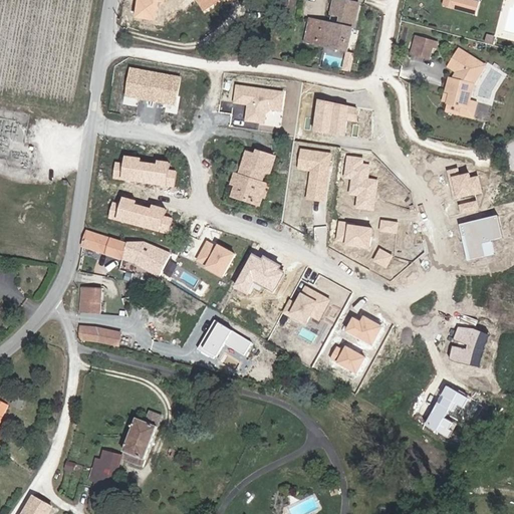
[(192,0),(201,14),(205,11),(198,0),(192,0)]
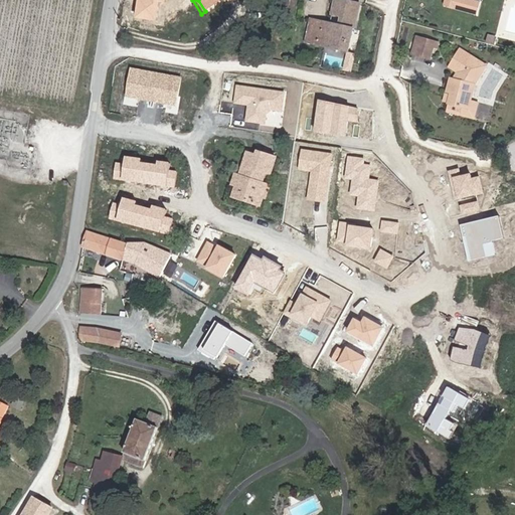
[(223,0),(198,0),(205,11),(223,0)]
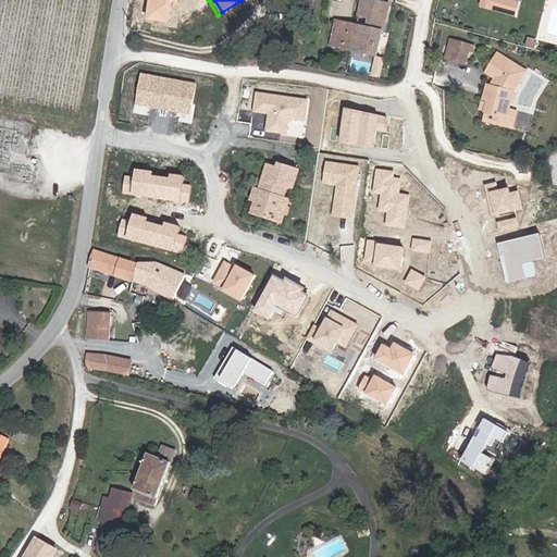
[(368,27),(337,21),(332,45),(374,54),(379,33),(384,33),(391,5),(366,0),(363,0),(361,17),(370,20),(368,27)]
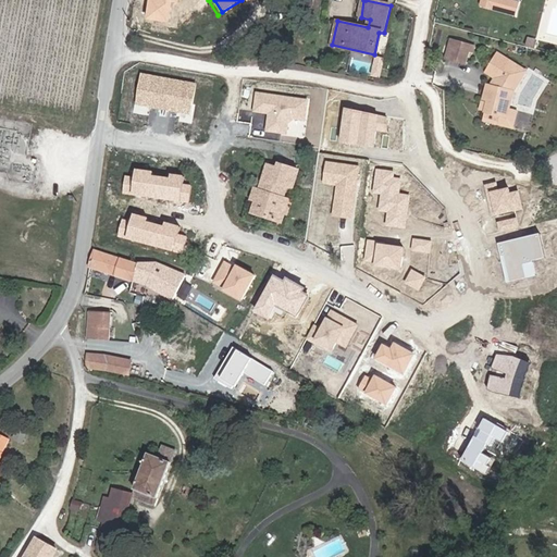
[(485,0),(485,3),(520,12),(523,0),(485,0)]
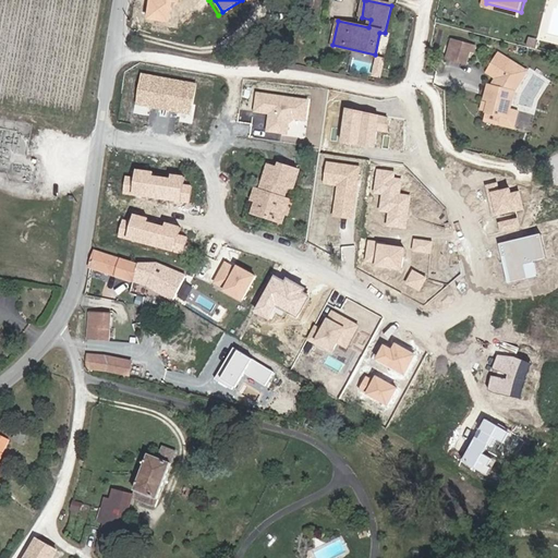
[(446,65),(456,69),(460,56),(466,58),(469,52),(450,47),(446,65)]
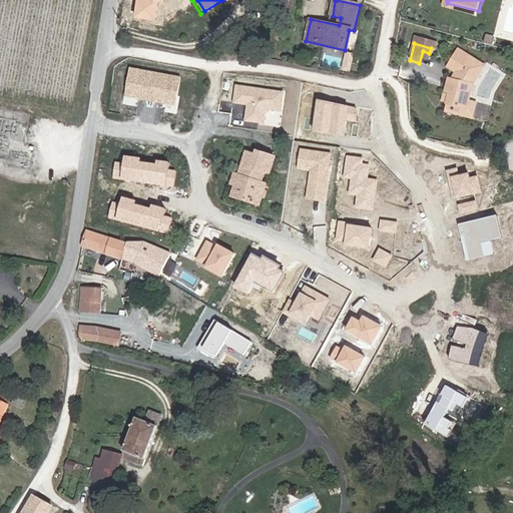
[(426,65),(429,53),(423,51),(419,63),(426,65)]
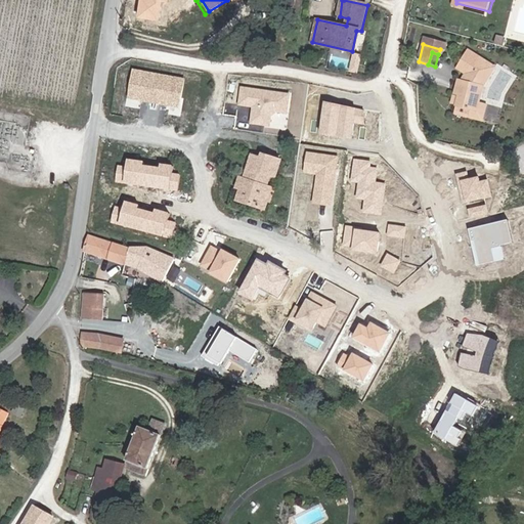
[(475,108),(480,93),(491,74),(465,57),(455,73),(468,80),(462,90),(455,88),(452,100),(456,101),(453,112),(468,116),(465,125),(478,129),(483,112),(475,108)]
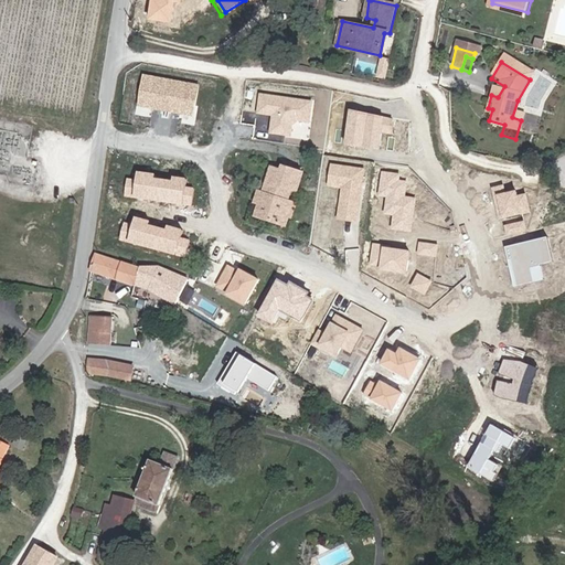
[(273,134),(311,137),(315,98),(260,93),(258,114),(274,115),(273,134)]
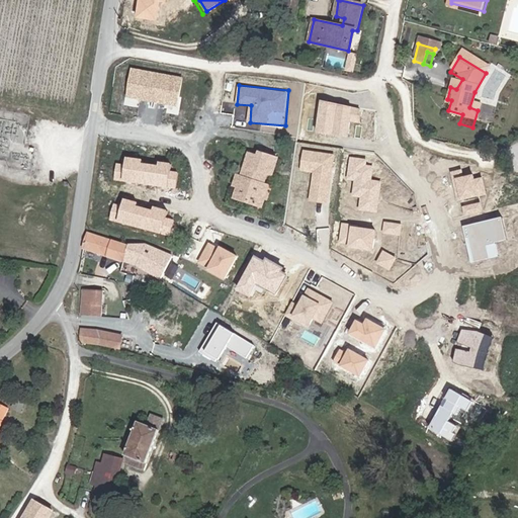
[(361,107),(327,99),(321,131),(355,138),(361,107)]
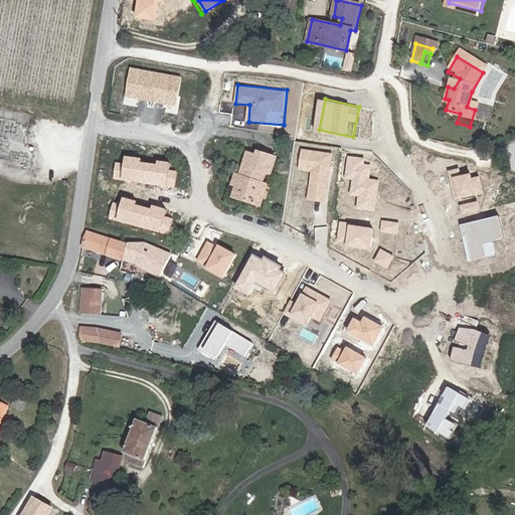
[(314,160),(307,197),(325,200),(330,171),(320,169),(323,155),(304,151),(303,158),(314,160)]
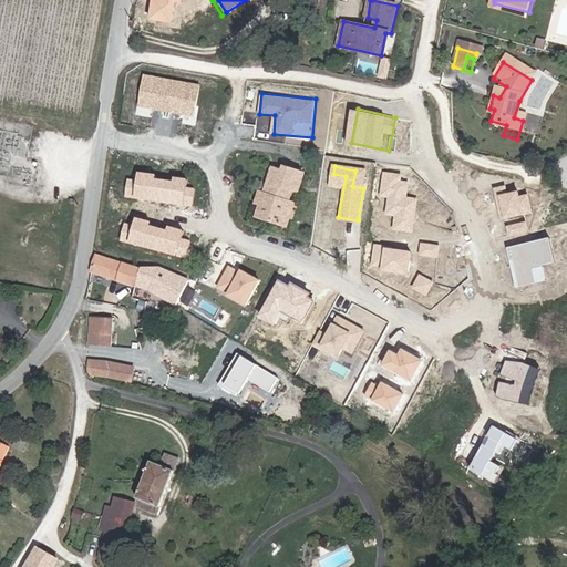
[(296,187),(300,176),(280,169),(278,175),(270,172),(265,186),(268,187),(265,195),(265,198),(256,195),(251,206),(258,207),(257,212),(254,222),(276,229),(282,206),(284,205),(287,193),(294,195),(296,187)]
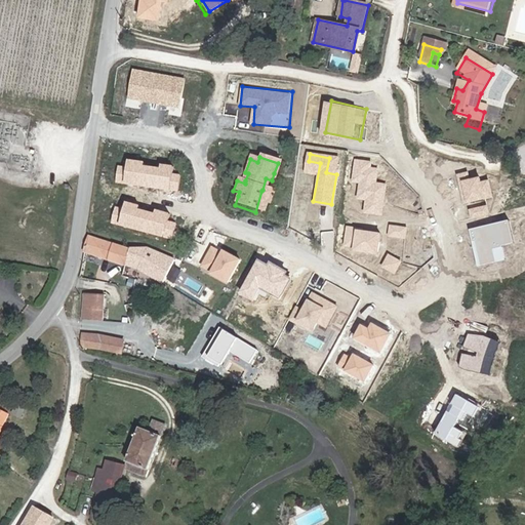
[(268,191),(263,190),(261,191),(255,212),(260,213),(269,192),(268,191)]
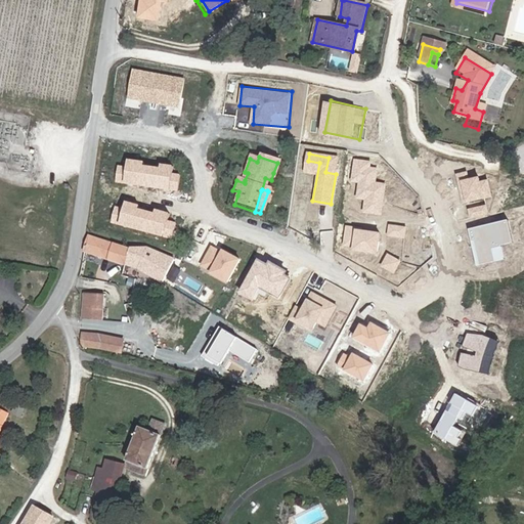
[(124,266),(129,246),(91,233),(84,250),(124,266)]
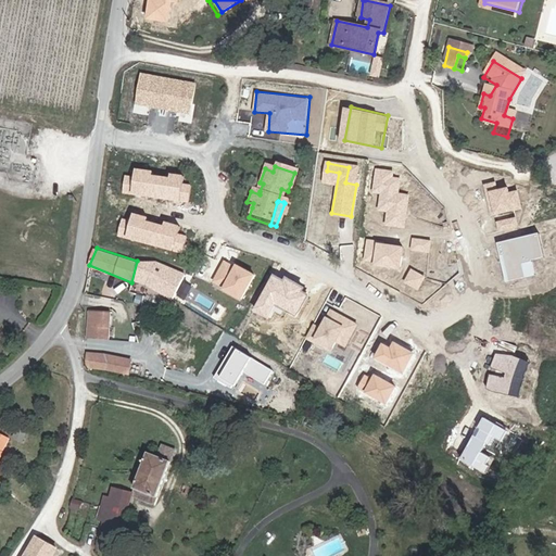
[(154,262),(137,261),(131,282),(144,288),(146,286),(173,300),(186,275),(154,262)]
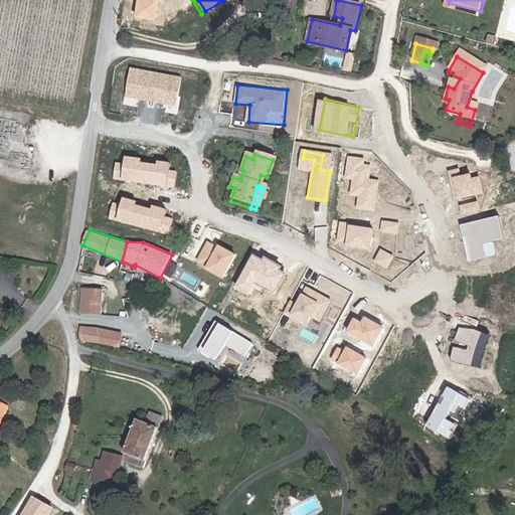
[(311,286),(295,317),(311,326),(316,318),(324,322),(336,300),(311,286)]
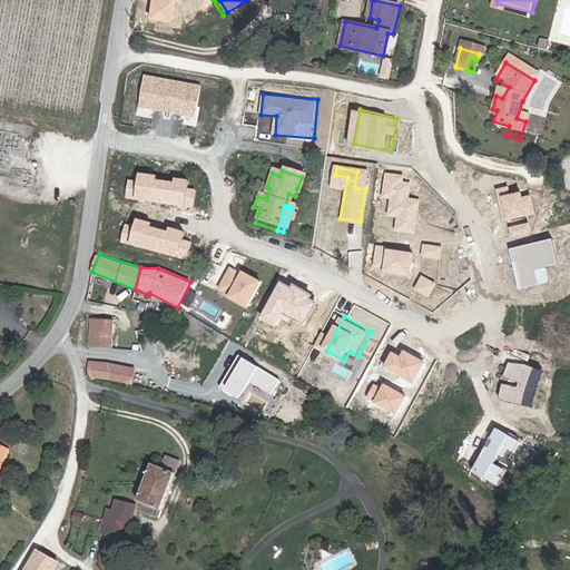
[(94,318),(92,331),(114,332),(115,320),(94,318)]
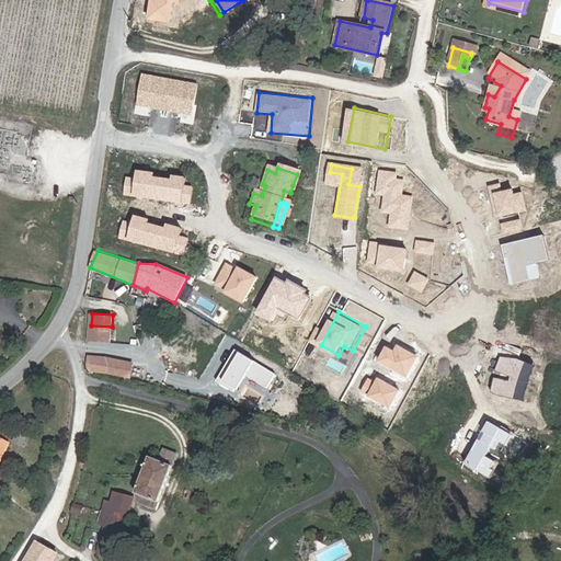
[(328,329),(319,324),(312,336),(321,341),(328,329)]
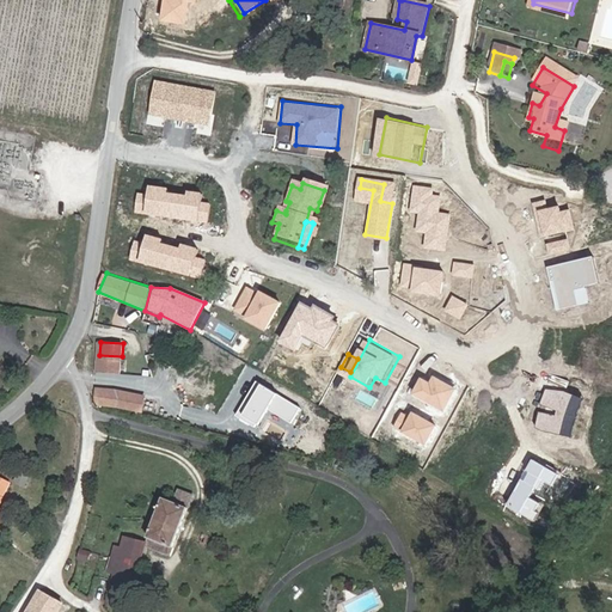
[(121,374),(122,356),(99,355),(98,373),(121,374)]
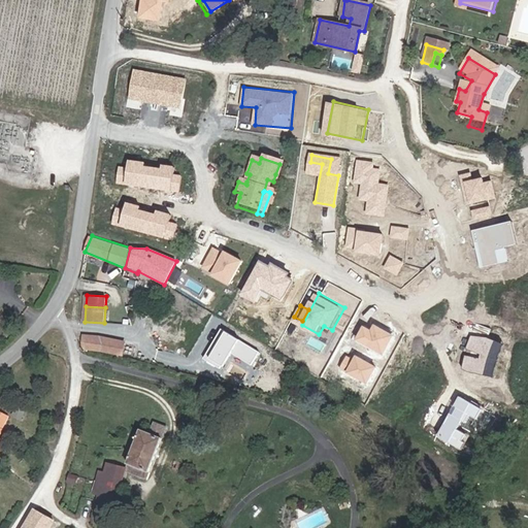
[(84,335),(83,349),(101,352),(124,356),(127,341),(101,336),(84,335)]
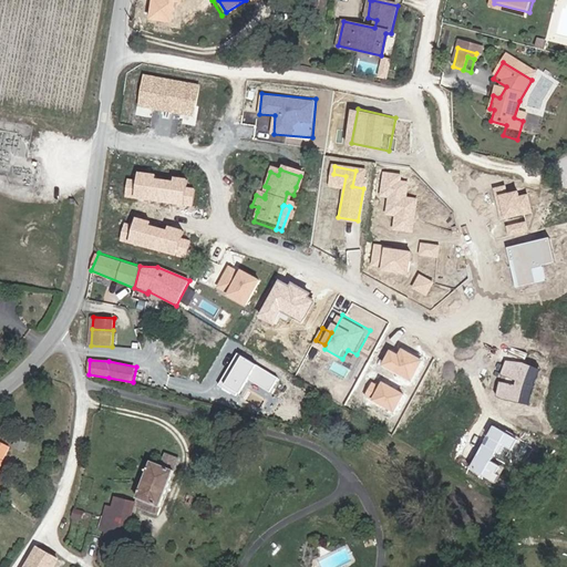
[(141,502),(136,512),(155,517),(173,465),(160,460),(157,466),(147,462),(134,500),(141,502)]
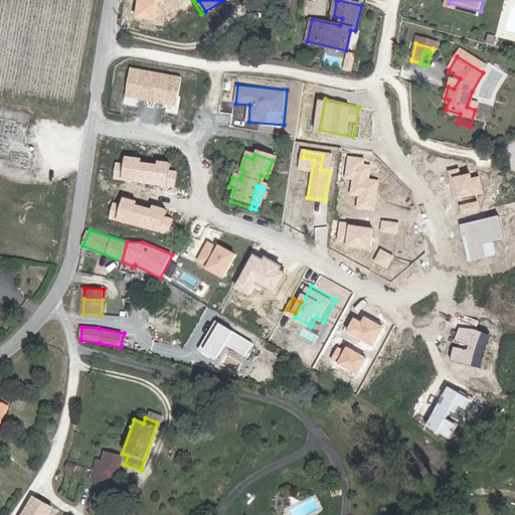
[(100,454),(87,506),(106,511),(118,459),(100,454)]
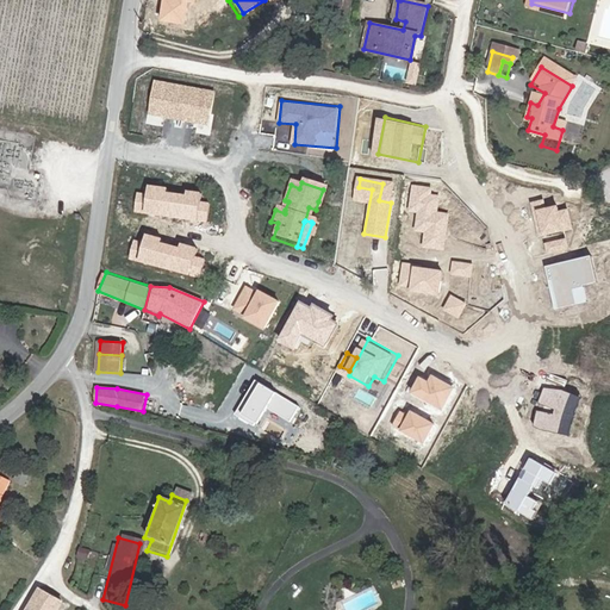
[(74,548),(70,559),(81,561),(85,551),(74,548)]
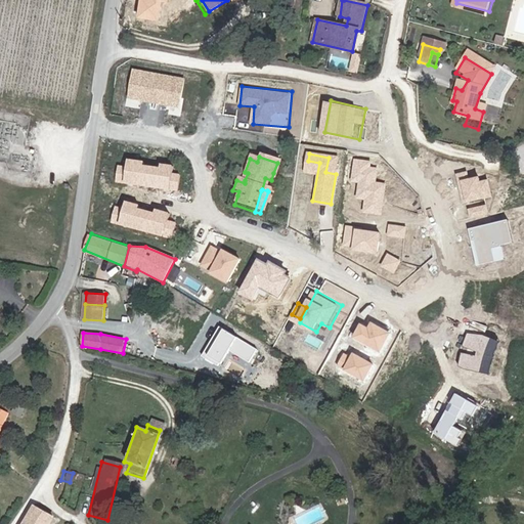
[(50,523),(54,517),(32,505),(22,523),(50,523)]
